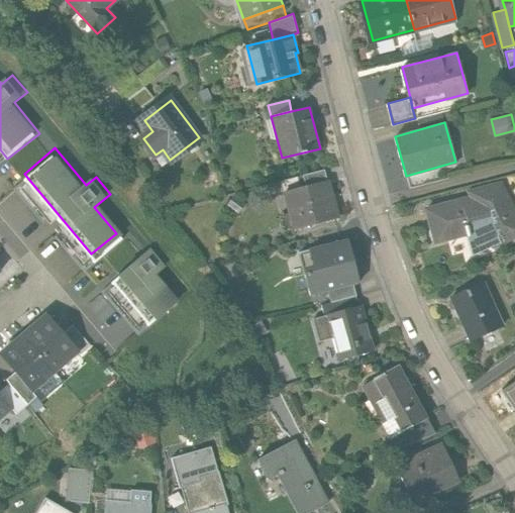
[(303,174),(306,186),(328,180),(325,168),(303,174)]
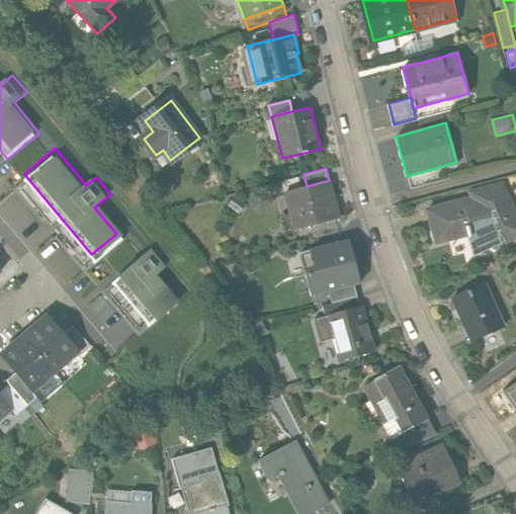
[(280,216),(284,231),(338,217),(329,180),(307,186),(285,192),(290,212),(280,216)]
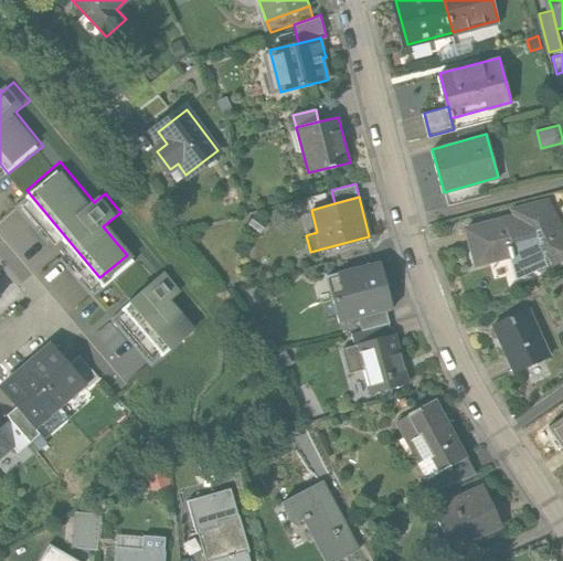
[(475,265),(511,257),(516,279),(562,258),(562,228),(549,198),(510,208),(513,214),(465,228),(475,265)]
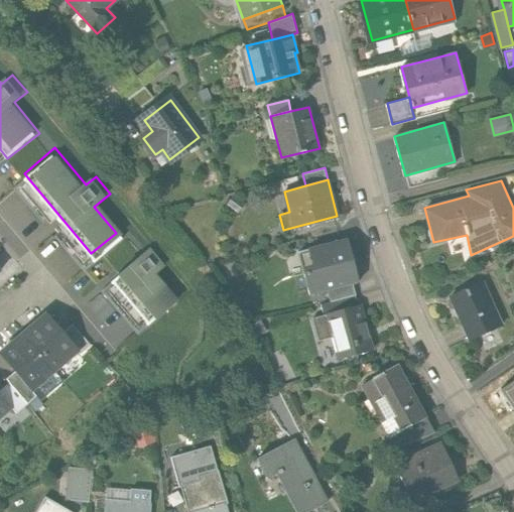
[(234,195),(228,204),(238,211),(245,203),(234,195)]
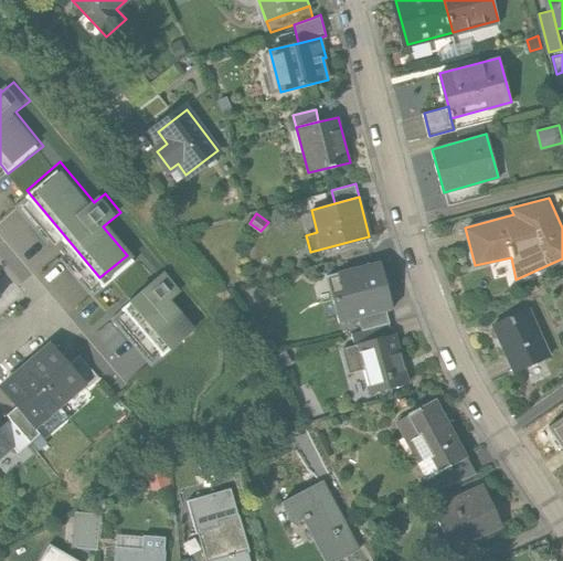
[(379,263),(328,276),(339,320),(391,307),(379,263)]
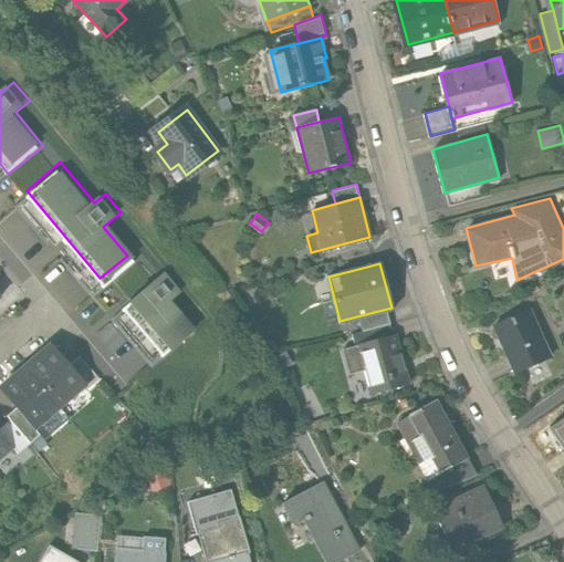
[(207,324),(166,272),(124,305),(165,356),(207,324)]
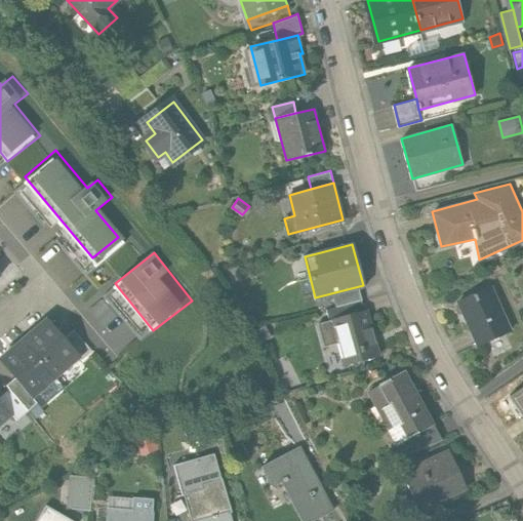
[(513,329),(492,285),(458,301),(478,345),(513,329)]
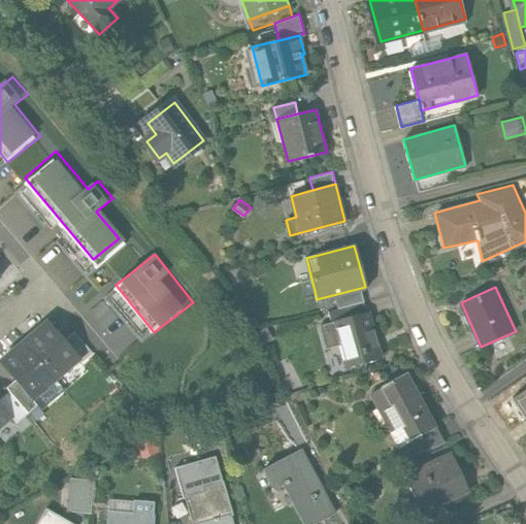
[(328,309),(332,323),(368,313),(364,300),(328,309)]
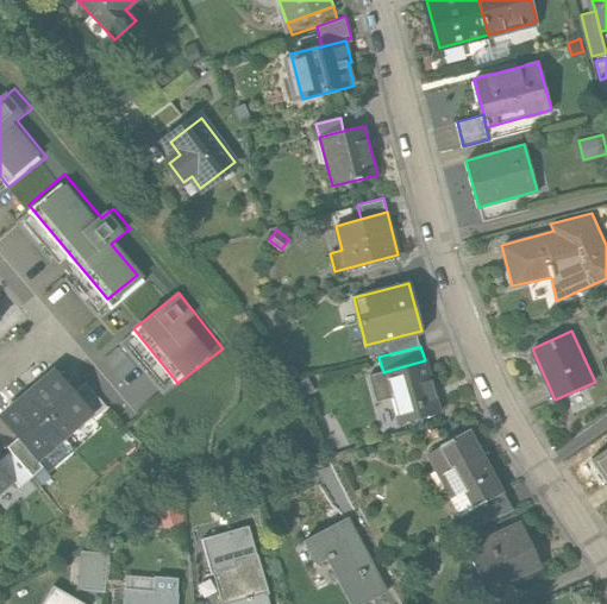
[(439,414),(425,360),(383,372),(398,425),(439,414)]
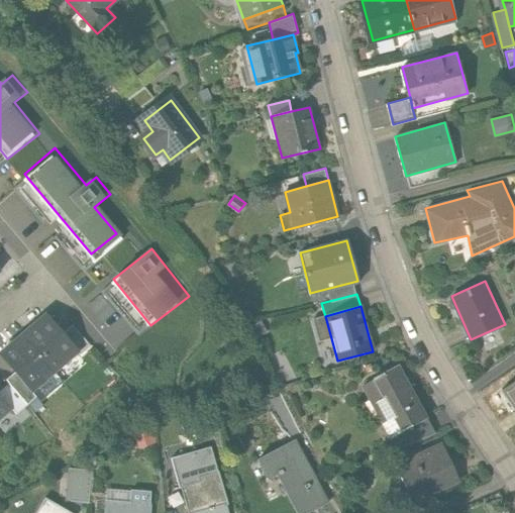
[(54,312),(28,332),(62,373),(87,351),(54,312)]
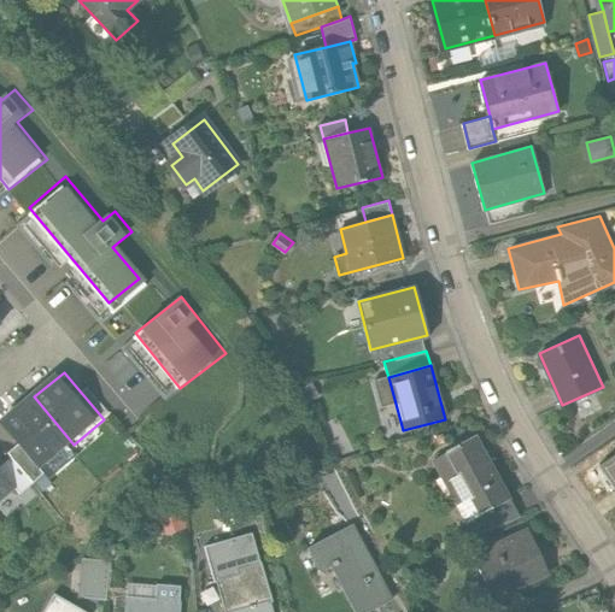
[(74,445),(34,396),(5,421),(45,468),(74,445)]
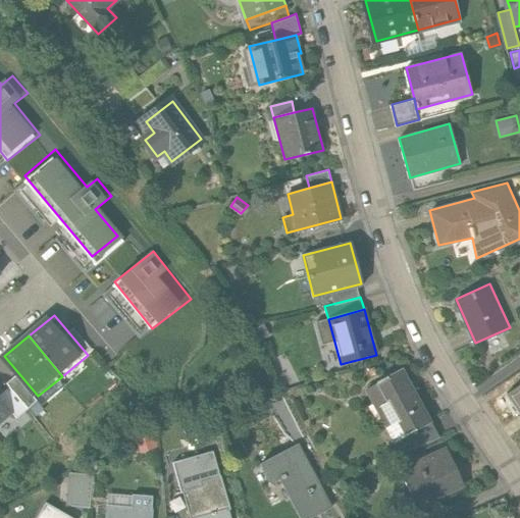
[(402,368),(366,389),(395,442),(430,421),(402,368)]
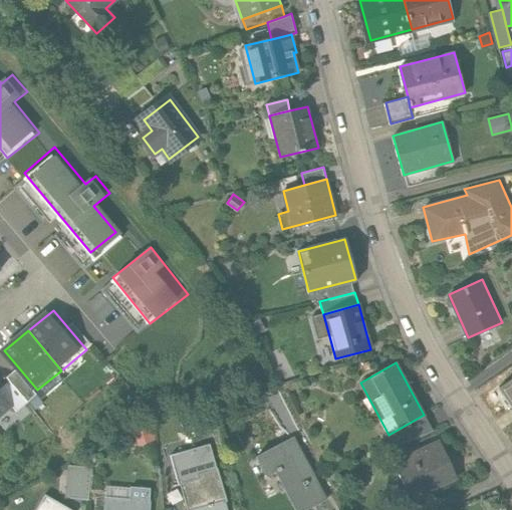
[(511,379),(499,389),(511,408),(511,379)]
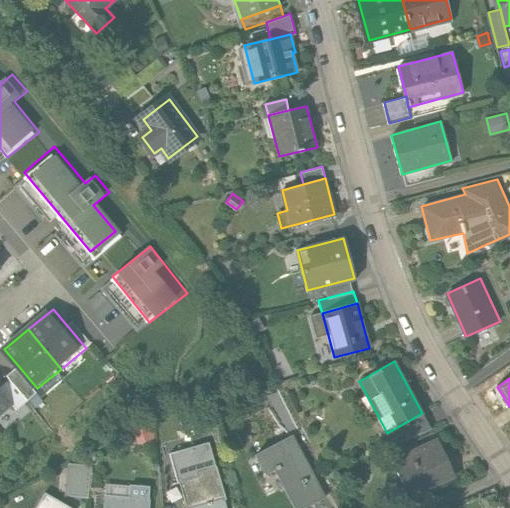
[(0,385),(0,414),(15,402),(0,385)]
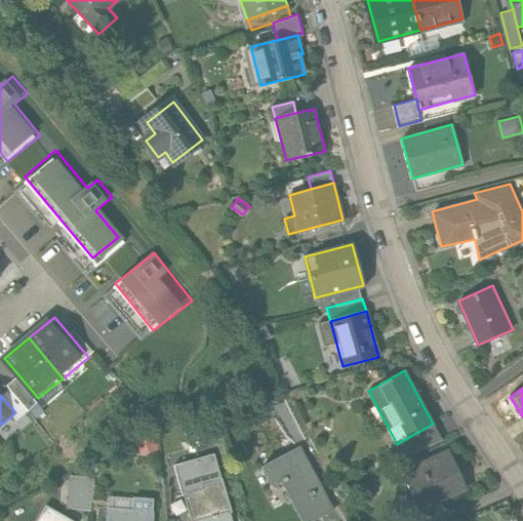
[(189,434),(186,425),(173,429),(175,437),(189,434)]
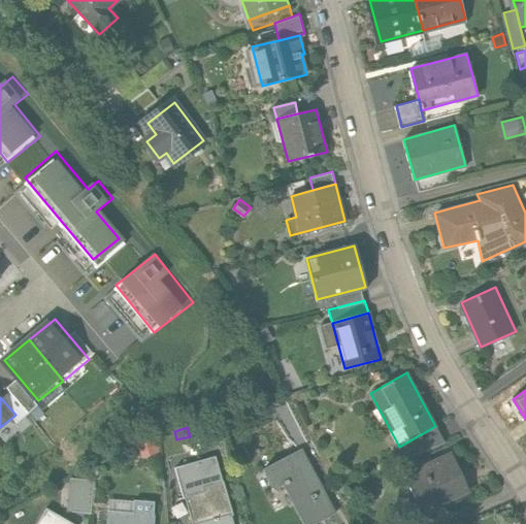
[(303,450),(263,470),(273,491),(283,486),(302,523),(315,523),(336,513),(303,450)]
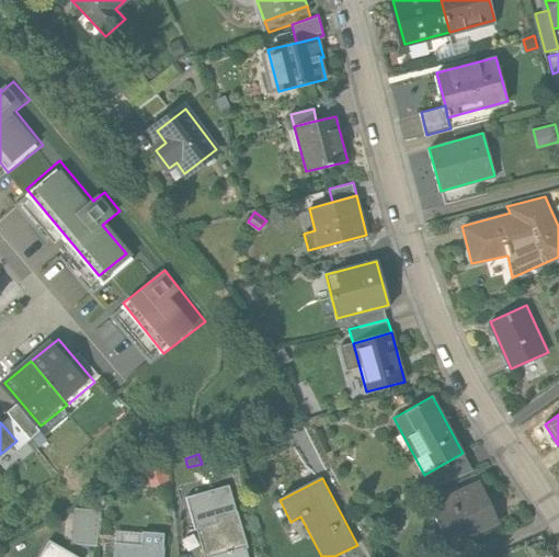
[(498,524),(479,482),(429,506),(447,547),(498,524)]
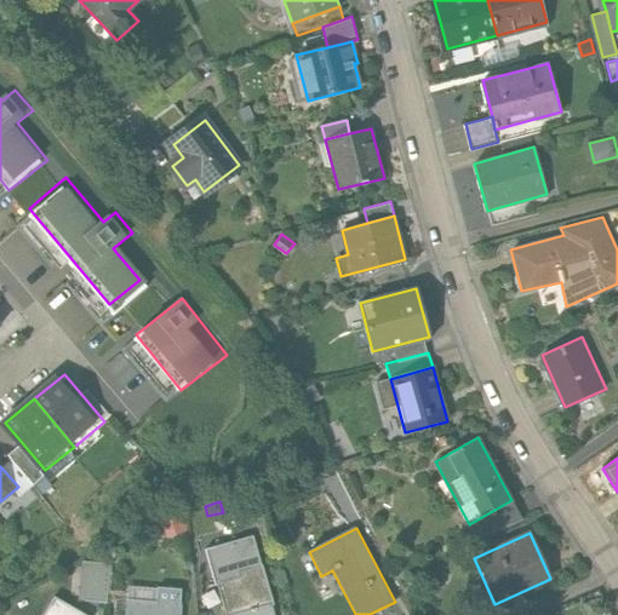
[(217,581),(227,614),(275,614),(272,602),(273,602),(262,563),(239,570),(240,575),(217,581)]
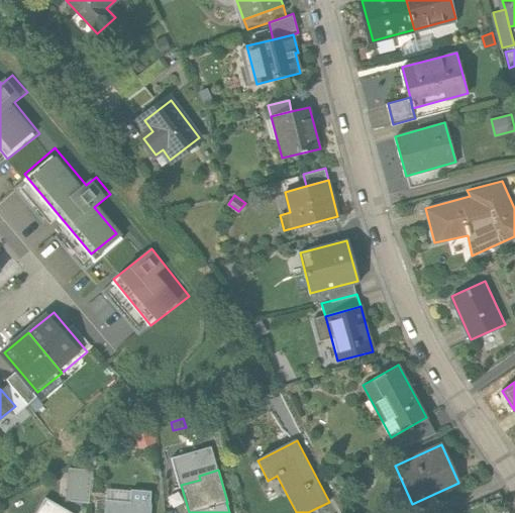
[(42,495),(41,502),(36,499),(27,512),(71,512),(76,506),(89,506),(88,472),(75,471),(65,472),(58,474),(53,478),(48,483),(45,488),(42,495)]
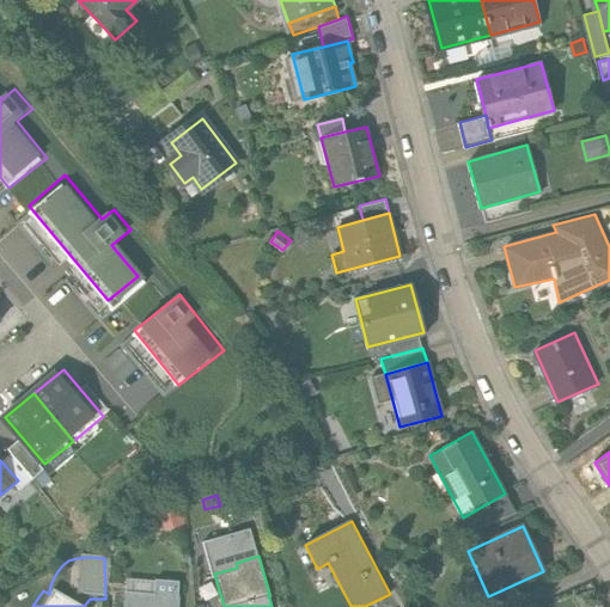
[(126,592),(123,606),(177,606),(178,595),(126,592)]
